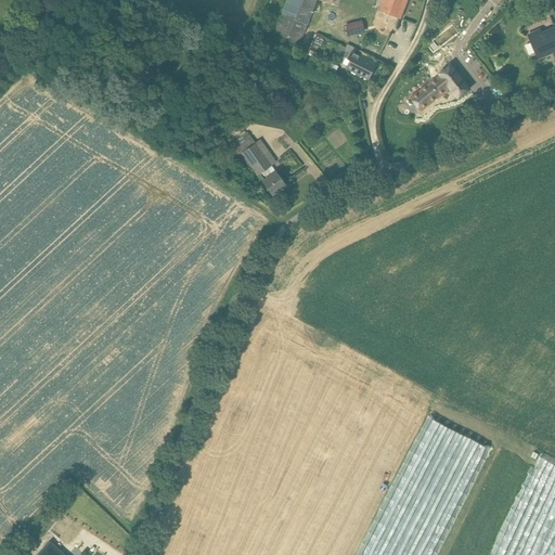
[(300,44),(306,30),(317,0),(287,0),(280,21),(276,30),(293,37),(291,41),(300,44)]
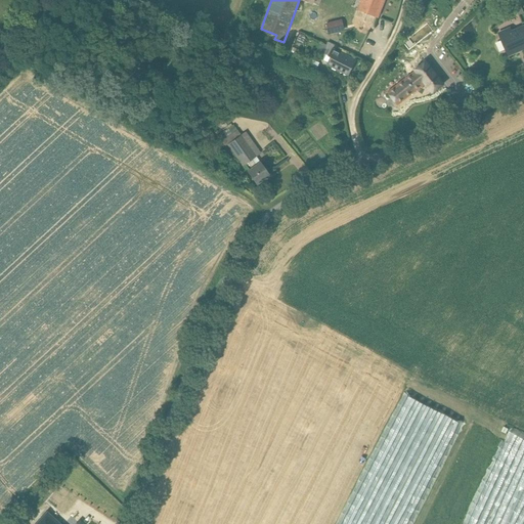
[(315,0),(306,18),(311,22),(319,25),(333,0),(343,0),(359,6),(357,9),(379,17),(385,0),(315,0)]
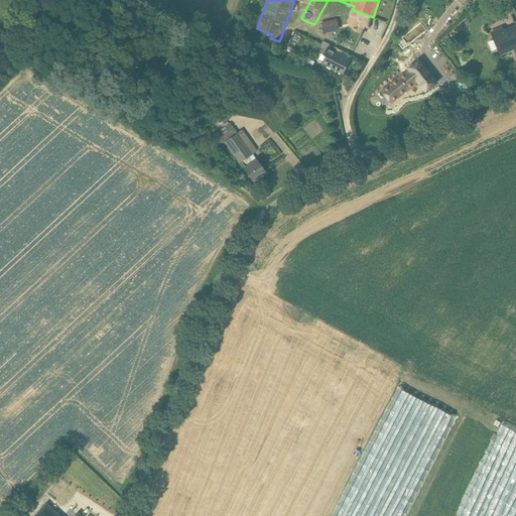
[(333,20),(321,23),(325,33),(335,31),(333,20)]
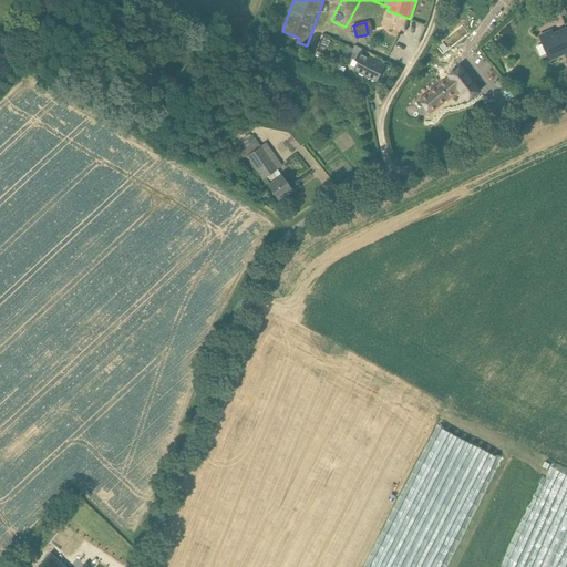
[(566,52),(566,28),(554,34),(553,30),(540,35),(549,57),(566,50),(566,52)]
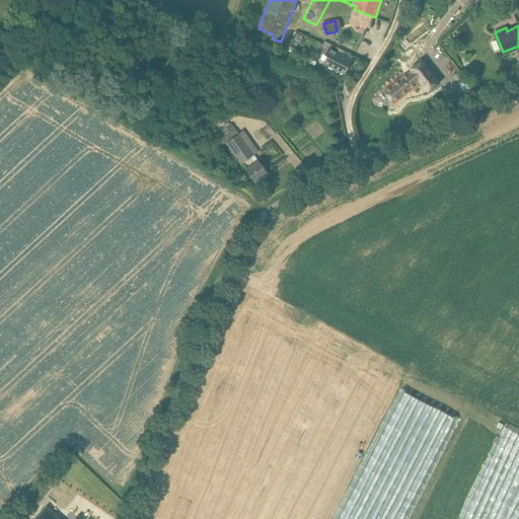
[(303,35),(297,32),(289,52),(294,54),(303,35)]
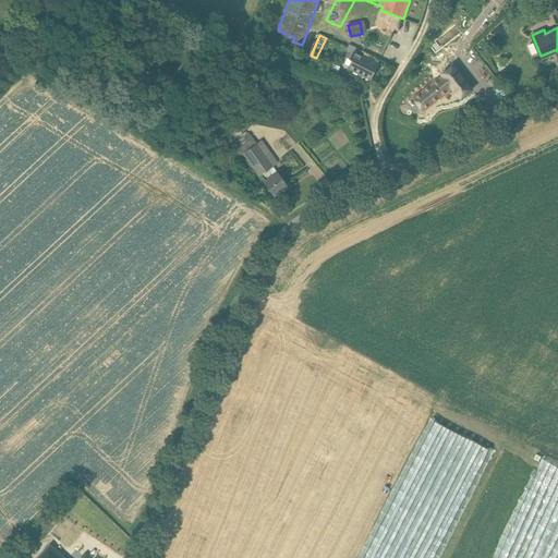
[(379,64),(354,51),(356,47),(350,45),(348,48),(344,46),(340,55),(352,60),(348,69),(372,81),(379,64)]
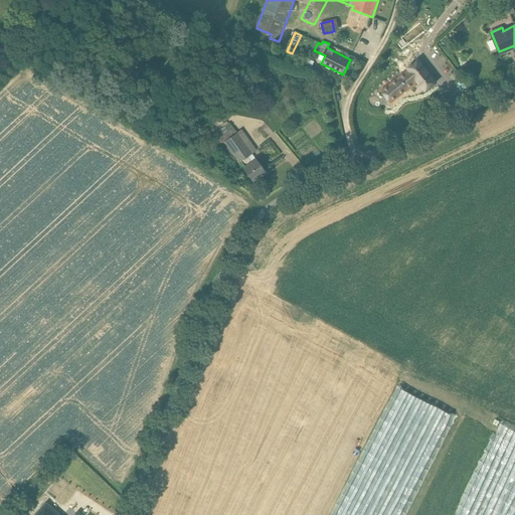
[(425,91),(437,82),(418,59),(407,68),(408,69),(381,91),(391,103),(418,81),(425,91)]
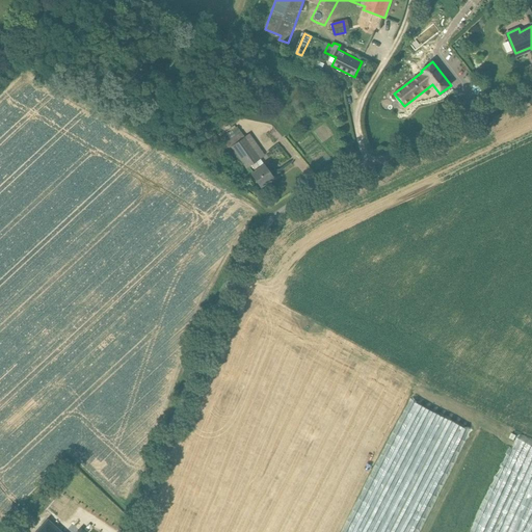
[(241,132),(240,132),(237,127),(227,134),(231,139),(221,147),(220,144),(206,155),(211,161),(232,147),(247,168),(250,165),(255,171),(251,174),(261,187),(273,178),(264,165),(261,159),(241,132)]
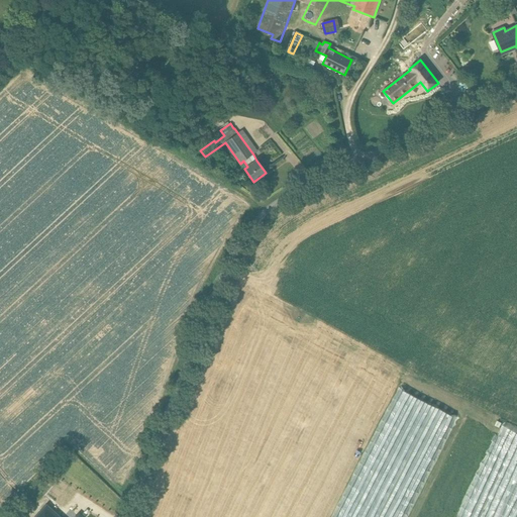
[(59,516),(46,506),(35,516),(59,516)]
